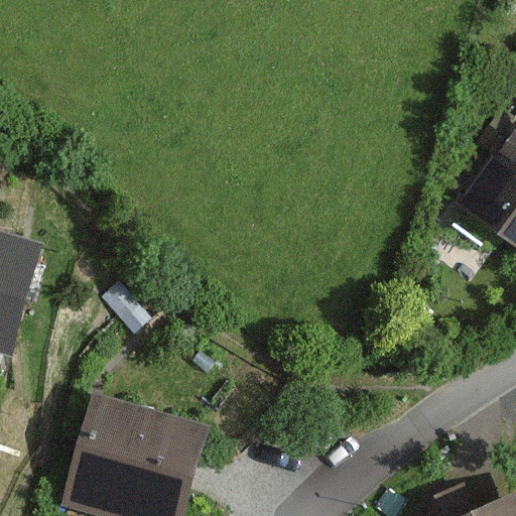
[(515,110),(513,109),(447,198),(515,247),(515,110)]
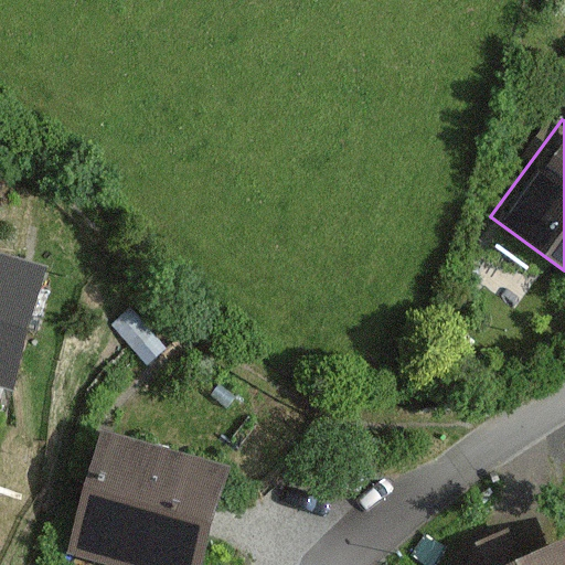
[(45,275),(0,263),(0,386),(14,391),(45,275)]
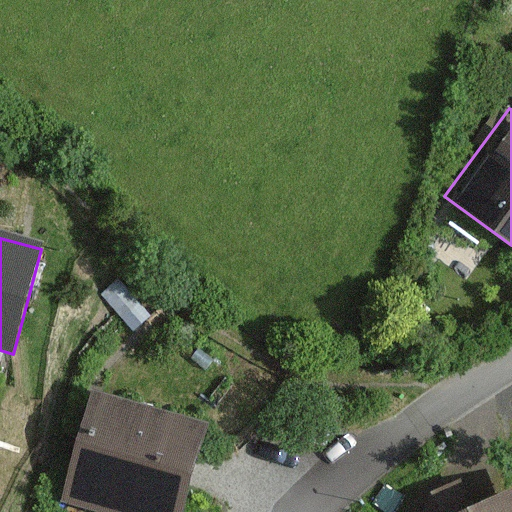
[(119,280),(102,295),(133,331),(150,316),(119,280)]
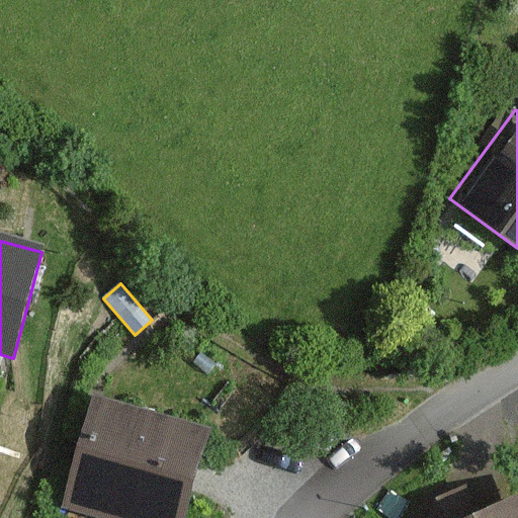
[(200,353),(192,363),(207,375),(216,365),(200,353)]
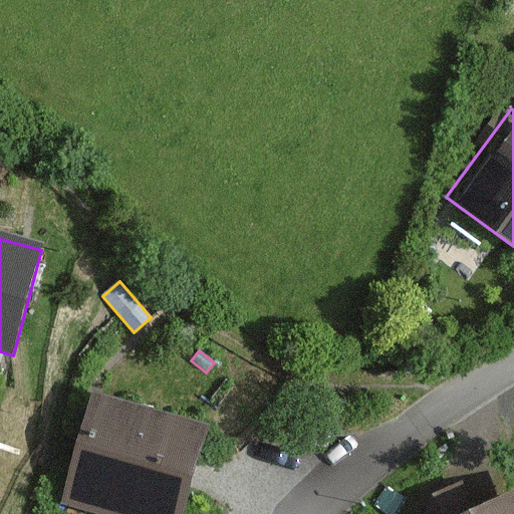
[(95,513),(182,513),(206,428),(90,396),(61,505),(95,513)]
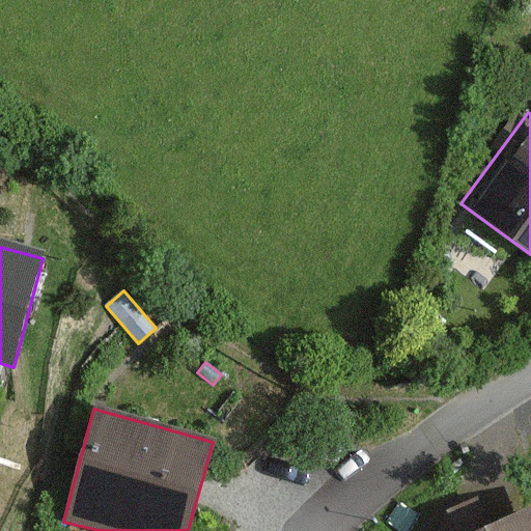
[(530,530),(530,510),(485,530),(530,530)]
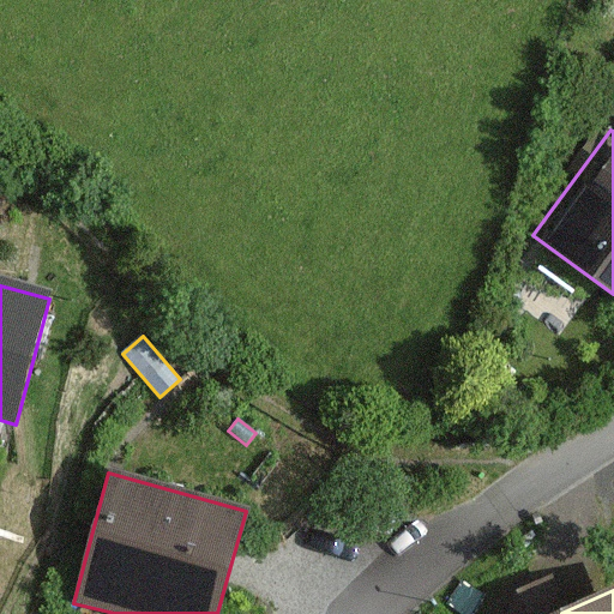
All buildings are outlined.
